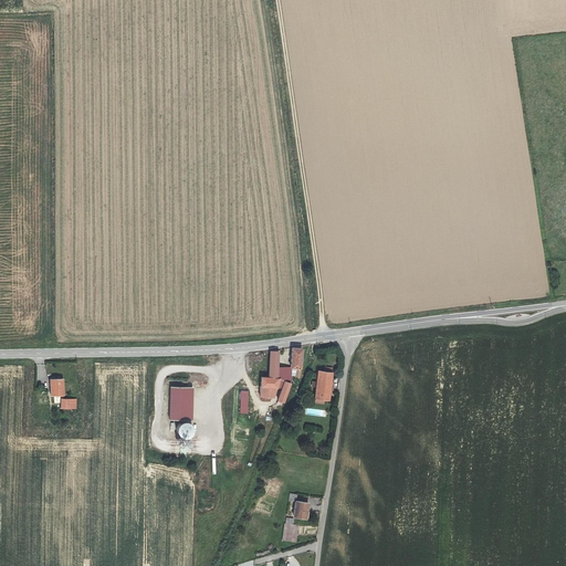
[(262,370),(260,396),(271,397),(274,397),(276,387),(282,387),(278,400),(284,402),(291,383),(292,376),(297,377),(301,371),(300,369),(301,349),(292,348),(290,368),(278,367),(279,352),(271,352),(269,370),(262,370)]
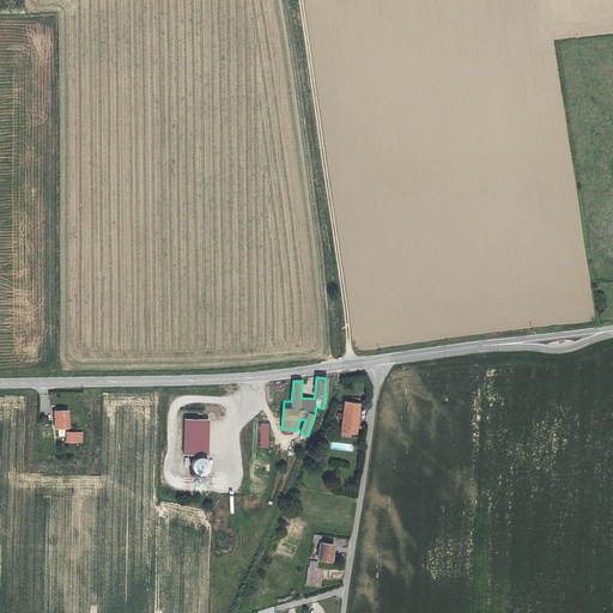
[(360,405),(345,402),(341,431),(357,434),(360,405)]
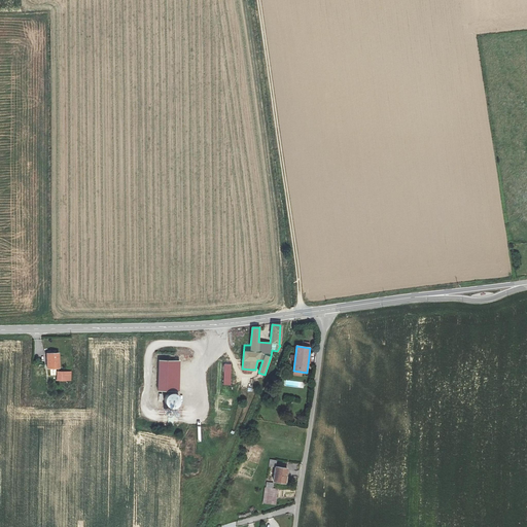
[(58,353),(46,353),(47,369),(59,367),(58,353)]
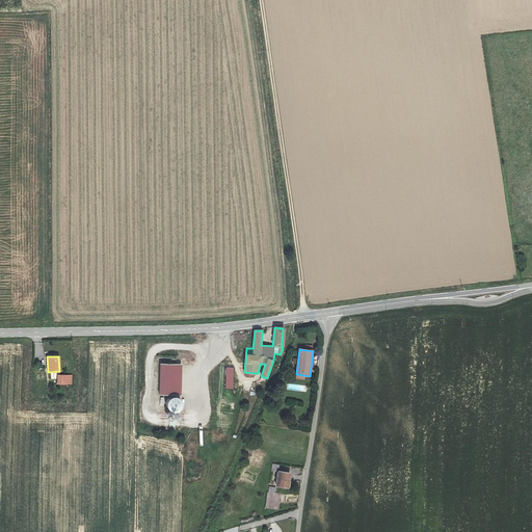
[(160,363),(159,395),(180,395),(181,364),(160,363)]
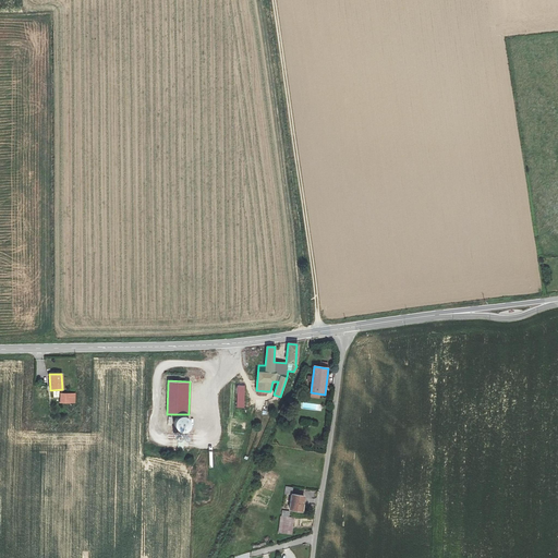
[(75,393),(60,393),(60,403),(74,403),(75,393)]
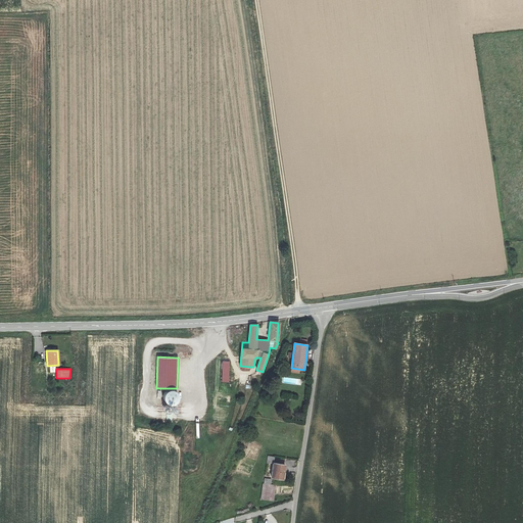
[(164,401),(168,405),(171,406),(174,406),(177,403),(179,400),(180,397),(179,394),(176,391),(173,390),(170,390),(167,392),(164,395),(163,398),(164,401)]
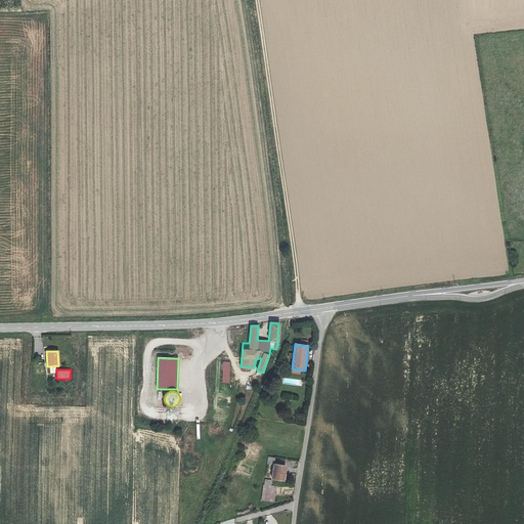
[(285,466),(273,464),(271,478),(284,480),(285,466)]
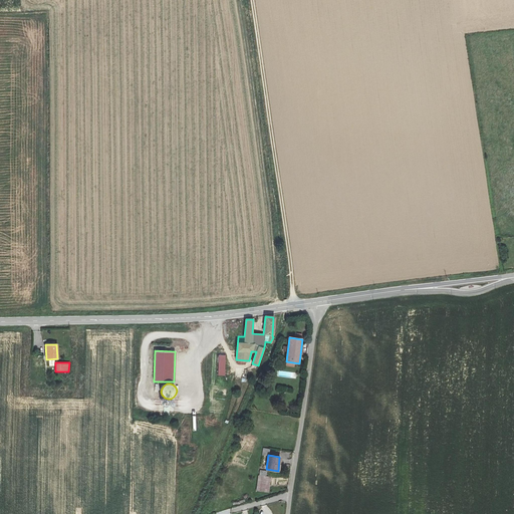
[(266,477),(258,476),(256,491),(268,493),(270,477),(266,476),(266,477)]
